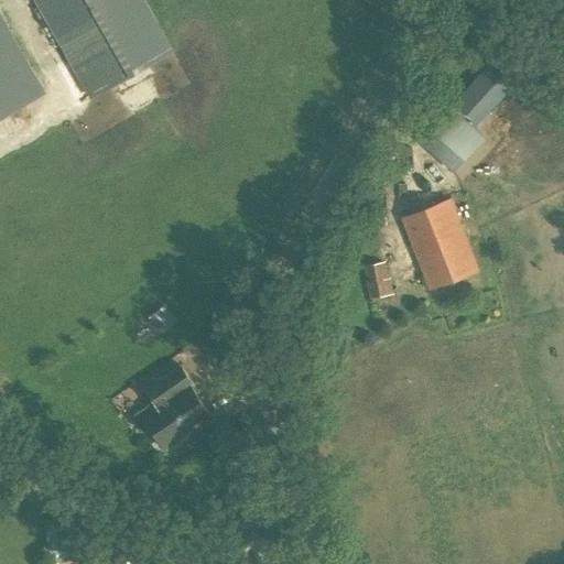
[(35,0),(93,98),(173,52),(142,0),(35,0)]
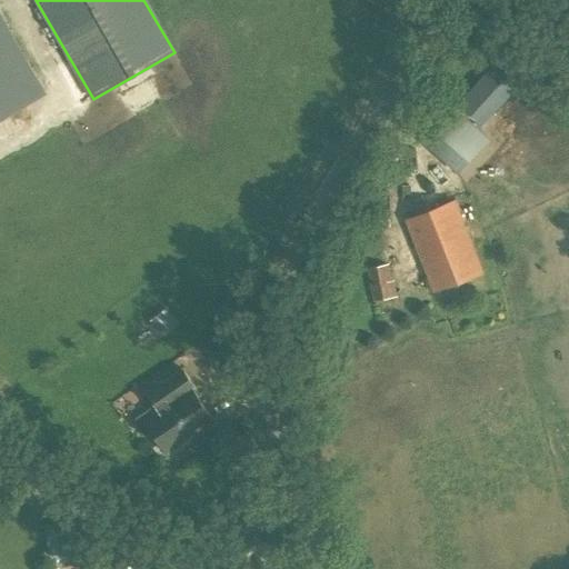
[(0,115),(42,91),(0,16),(0,115)]
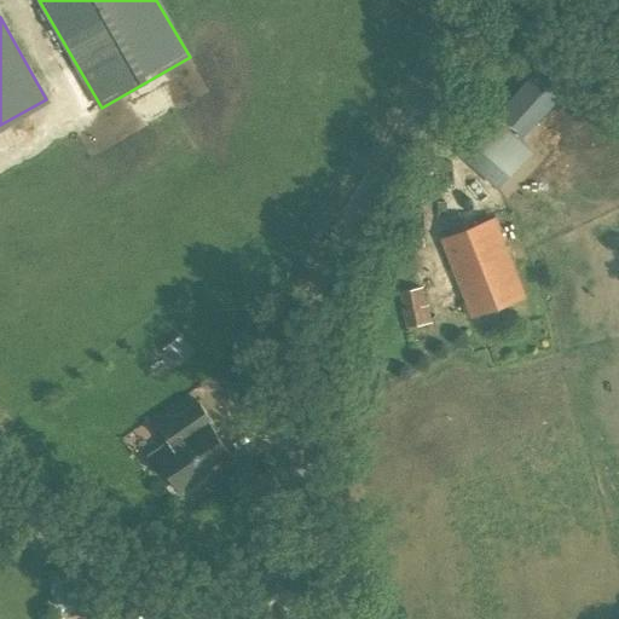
[(520,134),(568,77),(547,58),(499,114),(520,134)]
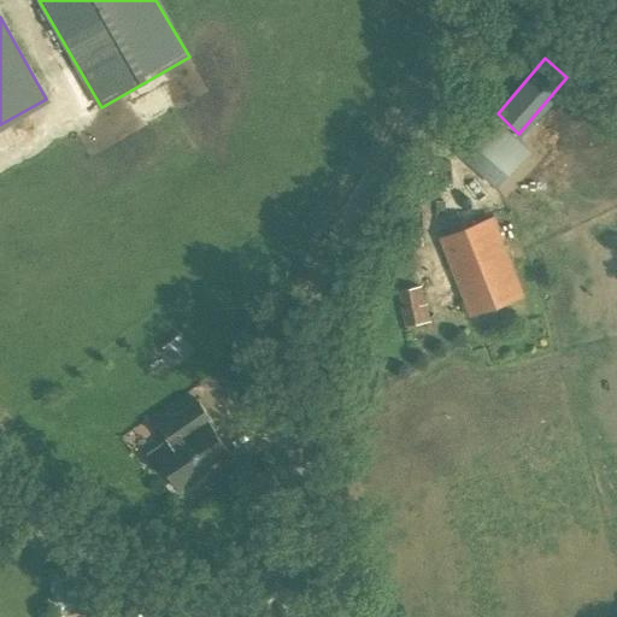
[(495,189),(530,151),(494,117),(459,156),(495,189)]
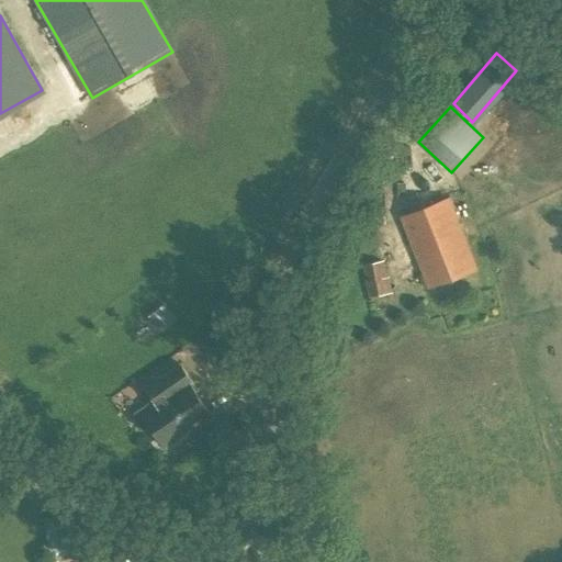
[(355,225),(385,224),(383,189),(353,190),(355,225)]
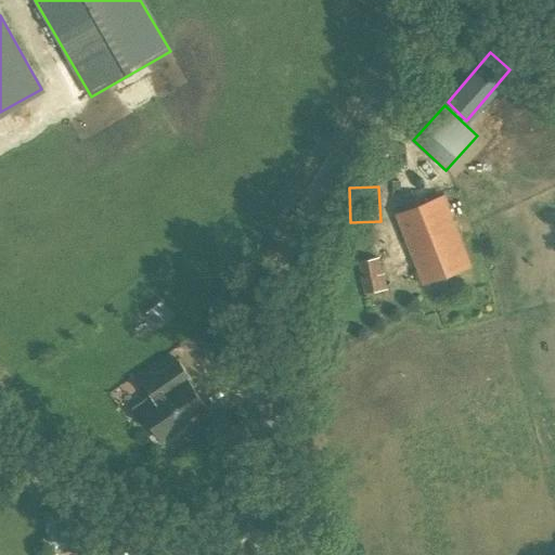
[(423,283),(469,265),(443,196),(397,215),(423,283)]
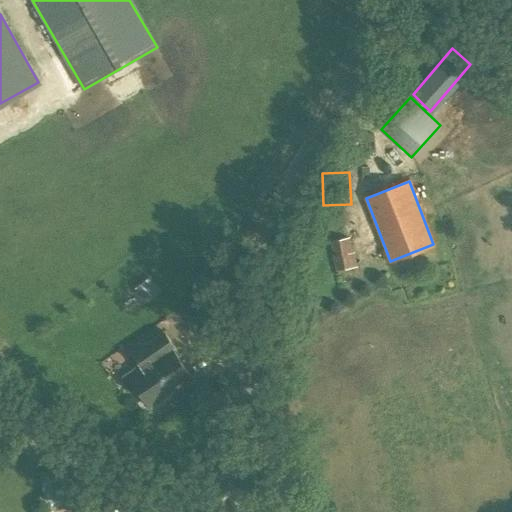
[(352,253),(349,238),(330,241),(336,271),(357,267),(355,252),(352,253)]
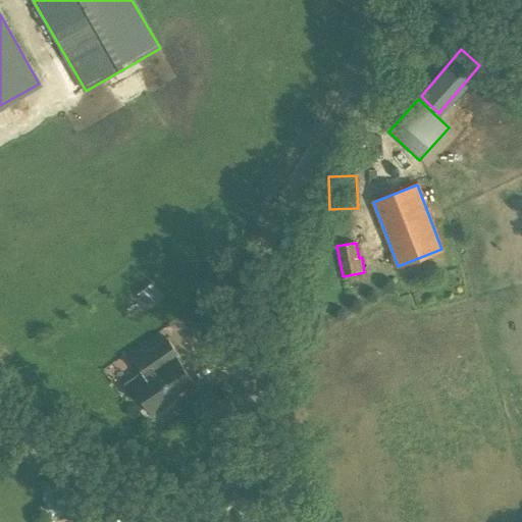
[(152,281),(137,294),(150,309),(164,297),(152,281)]
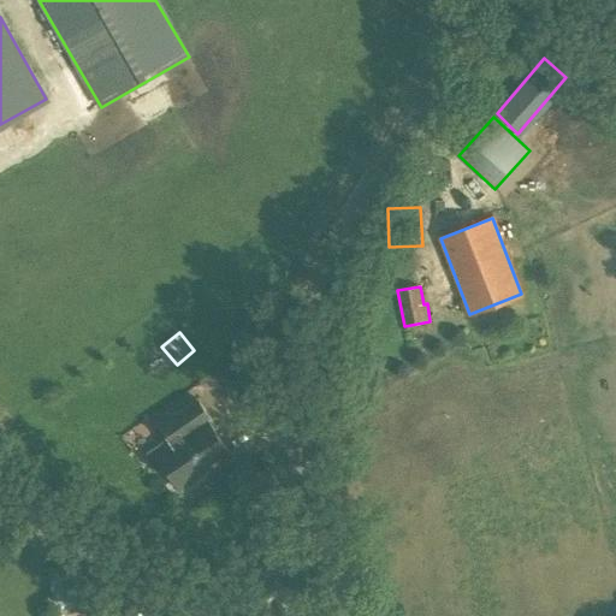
[(178,490),(179,489),(182,492),(188,493),(199,486),(200,480),(197,477),(231,454),(211,422),(212,421),(197,397),(157,424),(163,432),(160,443),(146,451),(144,457),(153,471),(159,472),(164,468),(178,490)]
